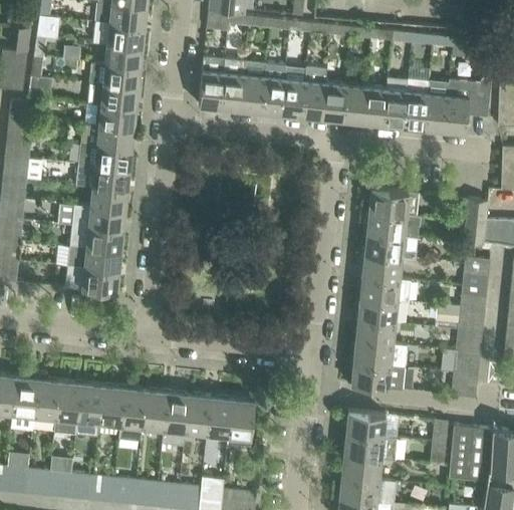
[(40,0),(39,16),(48,17),(50,0),(40,0)]
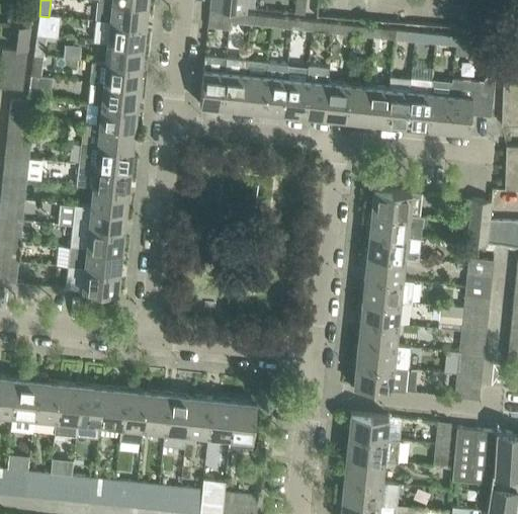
[(245,0),(209,0),(209,6),(245,10),(245,0)]
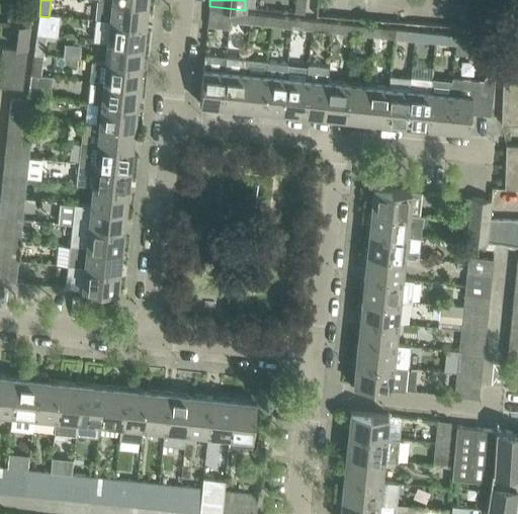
[(296,0),(294,15),(305,16),(306,0),(296,0)]
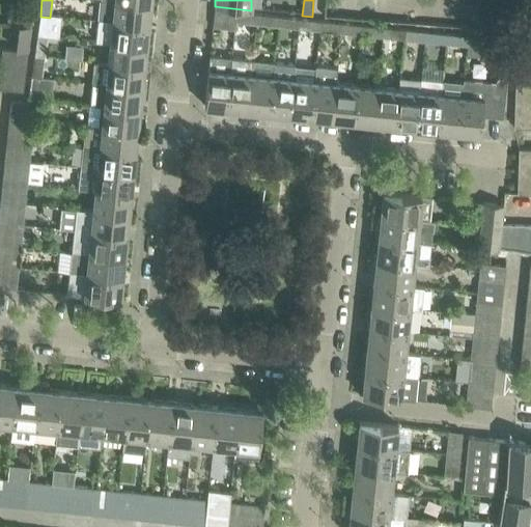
[(530,0),(453,0),(455,0),(463,4),(472,7),(480,8),(485,8),(491,8),(496,8),(501,7),(509,5),(513,4),(520,4),(522,4),(530,4),(530,0)]
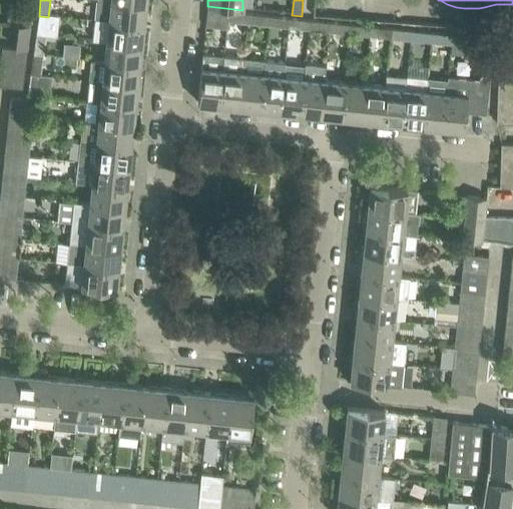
[(96,2),(94,22),(143,27),(145,7),(96,2)]
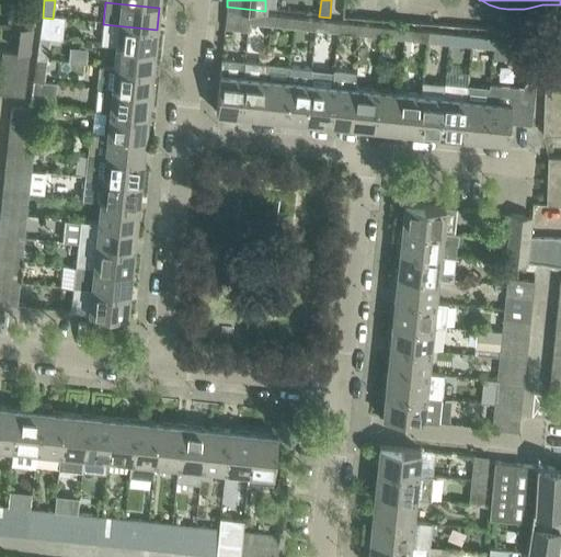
[(15,8),(13,26),(31,27),(33,9),(15,8)]
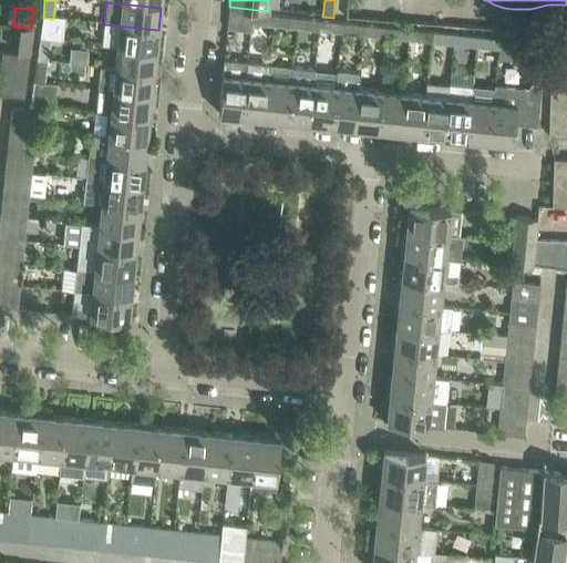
[(228,14),(227,32),(250,34),(251,27),(253,17),(228,14)]
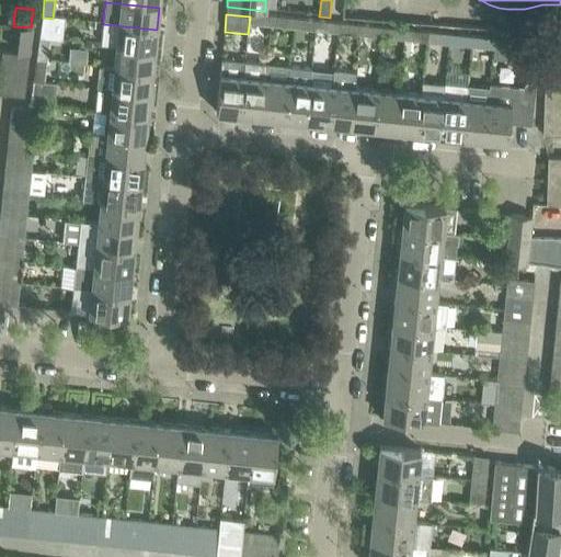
[(272,29),(273,19),(250,16),(249,26),(272,29)]
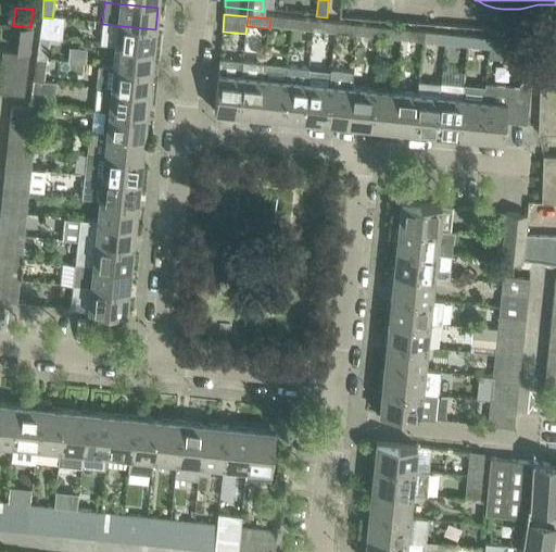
[(52,19),(42,17),(39,39),(49,40),(52,19)]
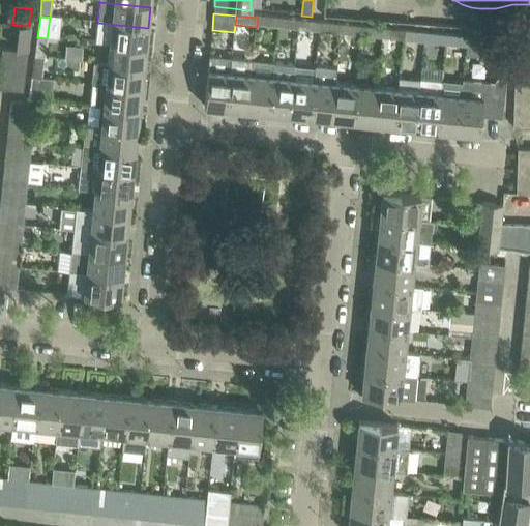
[(277,20),(258,18),(257,27),(276,29),(277,20)]
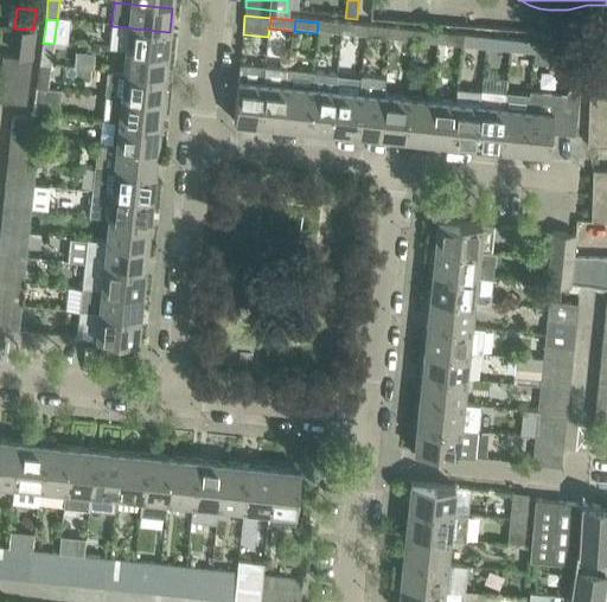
[(343,25),(318,23),(317,33),(342,36),(343,25)]
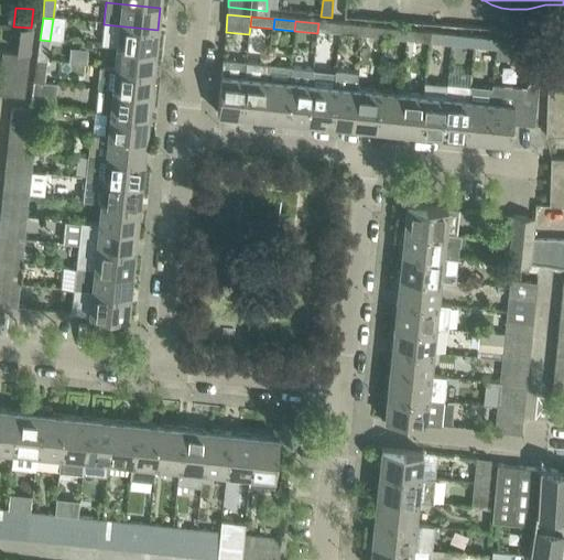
[(342,25),(318,23),(317,33),(340,36),(342,25)]
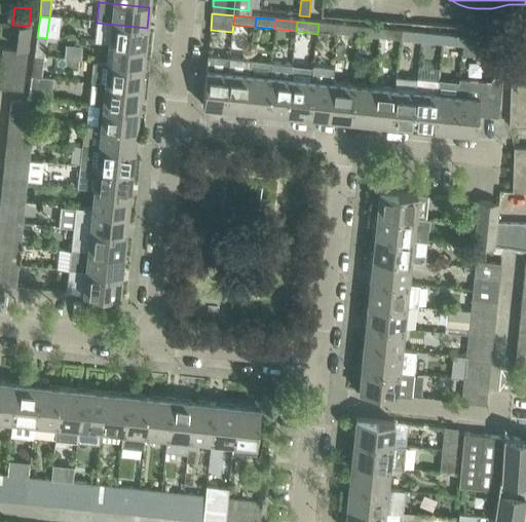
[(95,43),(109,45),(145,49),(147,28),(97,23),(95,43)]
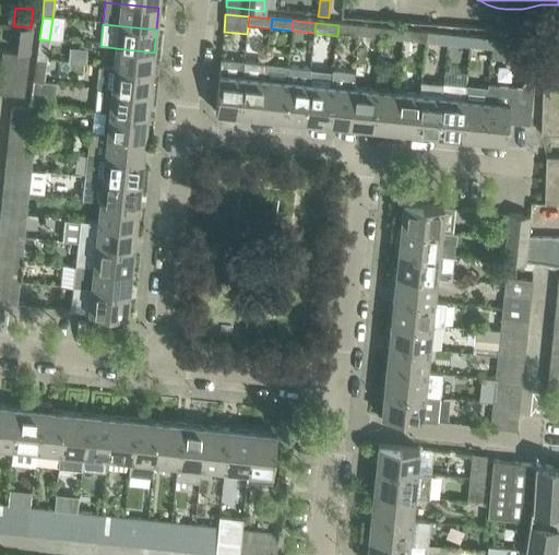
[(360,27),(339,25),(337,36),(359,38),(360,27)]
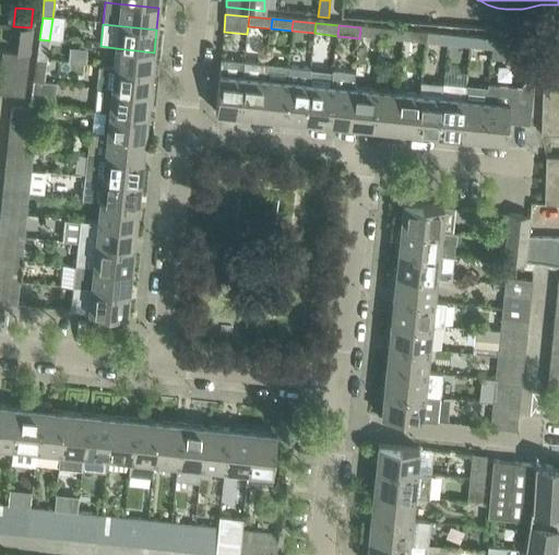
[(382,31),(360,27),(359,38),(381,40),(382,31)]
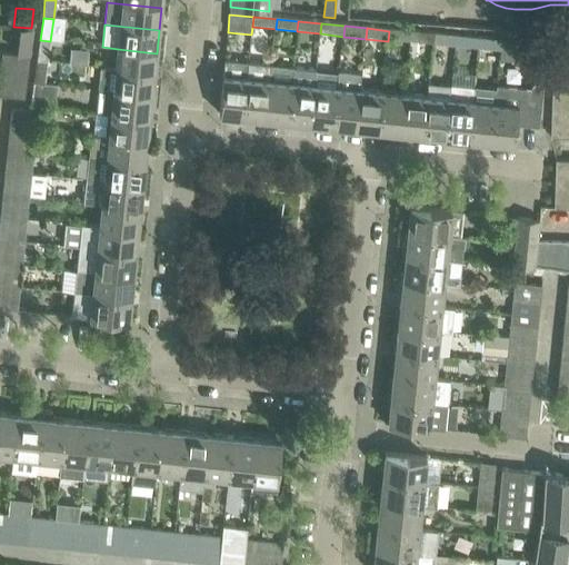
[(18,29),(15,56),(29,58),(30,58),(35,31),(18,29)]
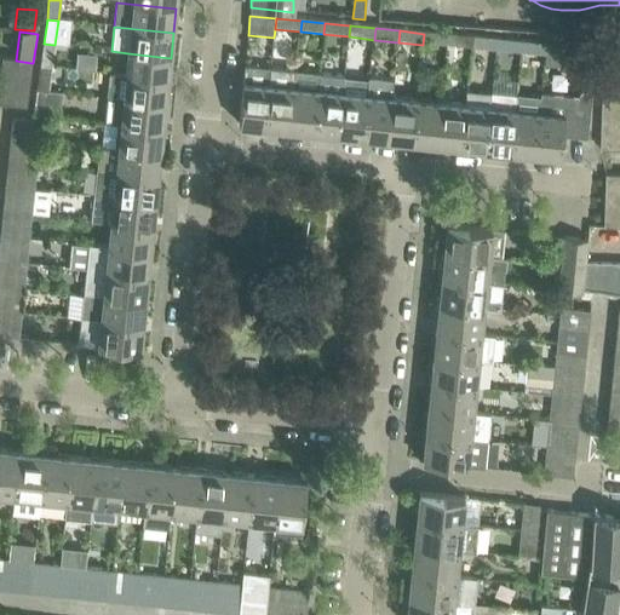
[(447,47),(448,36),(424,34),(423,45),(447,47)]
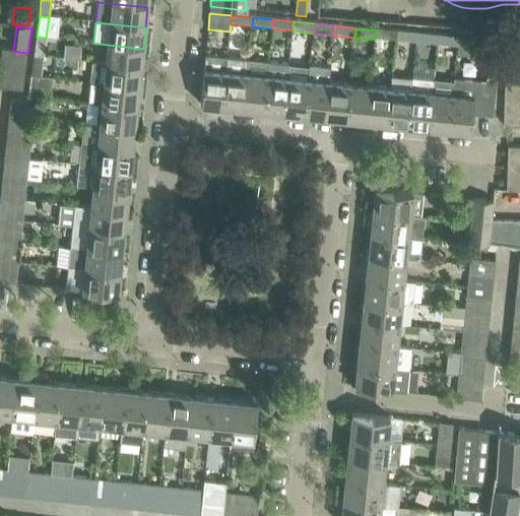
[(376,30),(375,40),(395,42),(396,33),(376,30)]
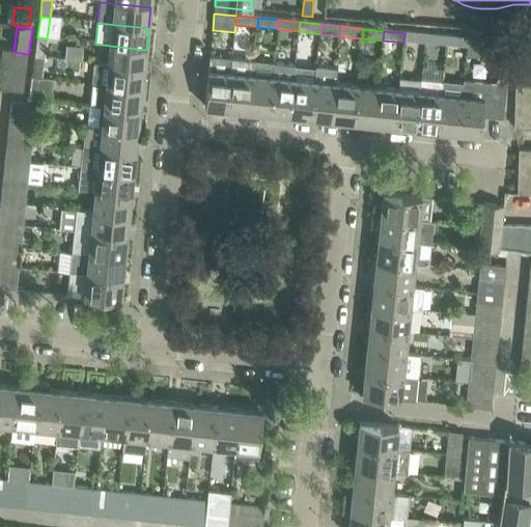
[(426,35),(404,33),(403,43),(425,45),(426,35)]
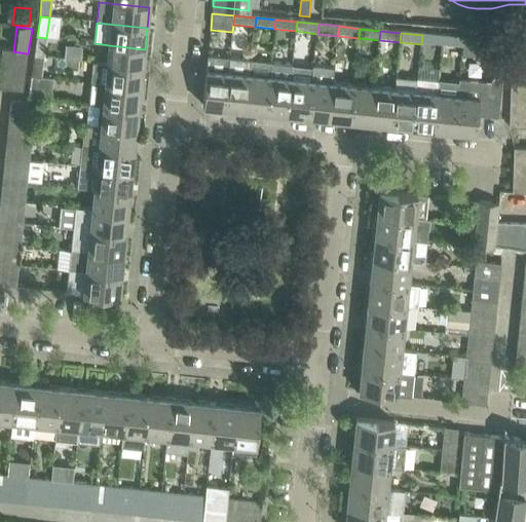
[(444,37),(422,35),(421,44),(443,46),(444,37)]
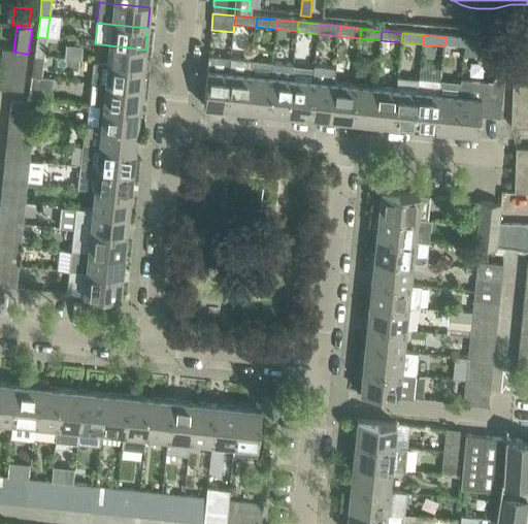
[(37,37),(34,59),(43,60),(46,38),(37,37)]
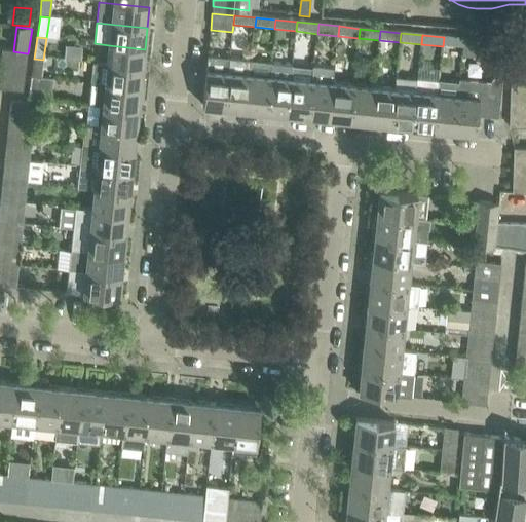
[(464,48),(465,39),(444,37),(443,46),(464,48)]
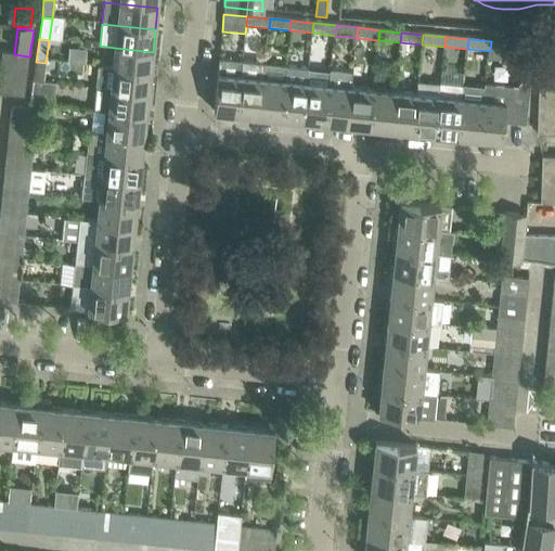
[(490,51),(489,62),(504,63),(505,43),(491,41),(490,51)]
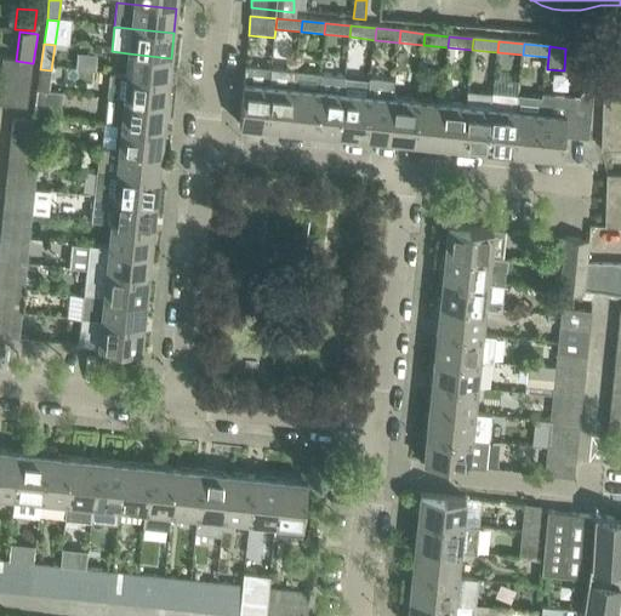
[(129,53),(126,78),(169,83),(171,58),(129,53)]
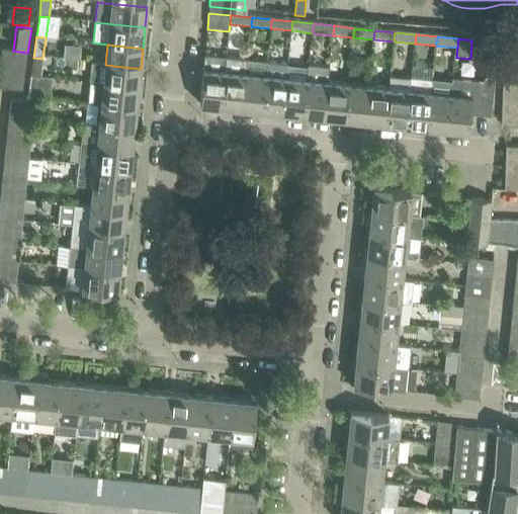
[(1,50),(0,56),(0,88),(13,90),(21,86),(23,86),(27,53),(13,51),(1,50)]
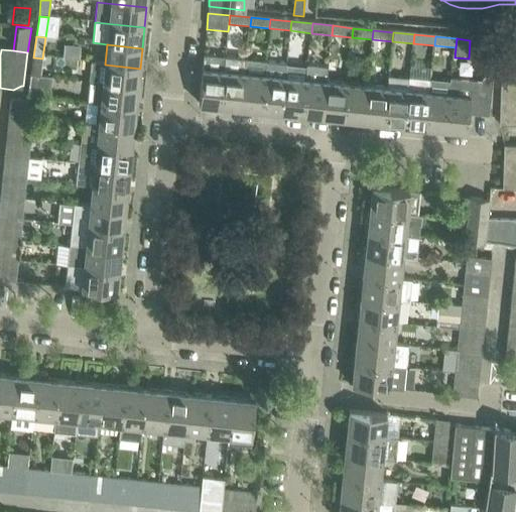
[(204,56),(202,71),(199,106),(220,108),(225,58),(204,56)]
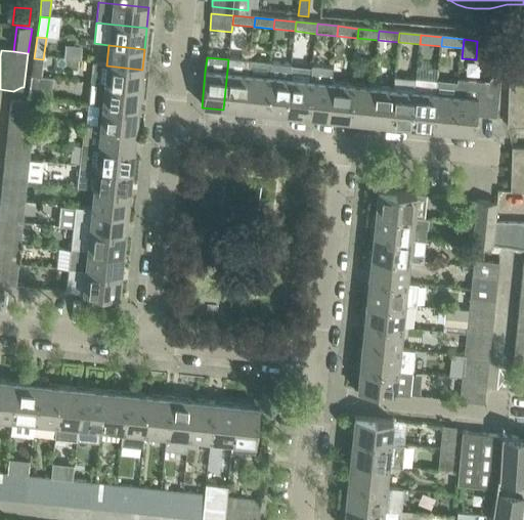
[(34,58),(31,78),(40,79),(43,59),(34,58)]
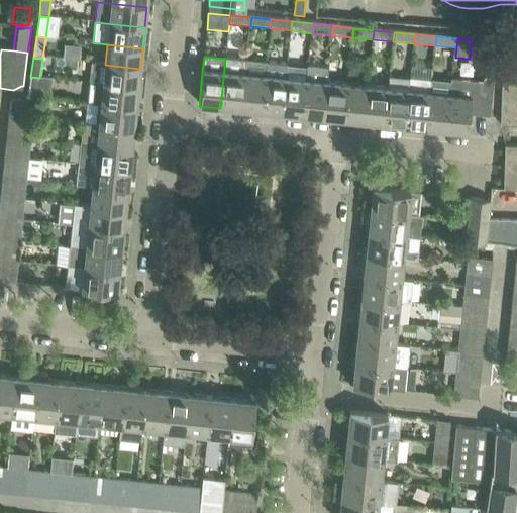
[(220,108),(241,110),(245,75),(244,75),(245,61),(225,59),(220,108)]
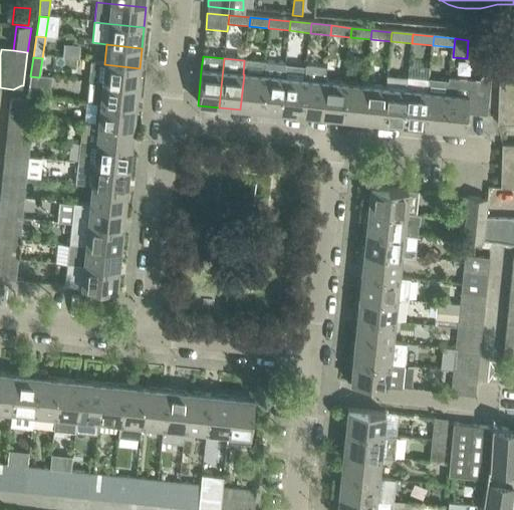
[(244,74),(240,109),(259,111),(265,63),(245,60),(244,74)]
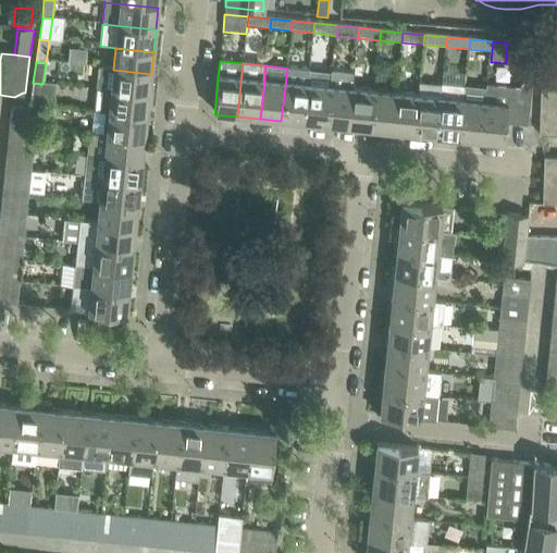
[(100,69),(98,90),(149,96),(151,74),(113,70),(100,69)]
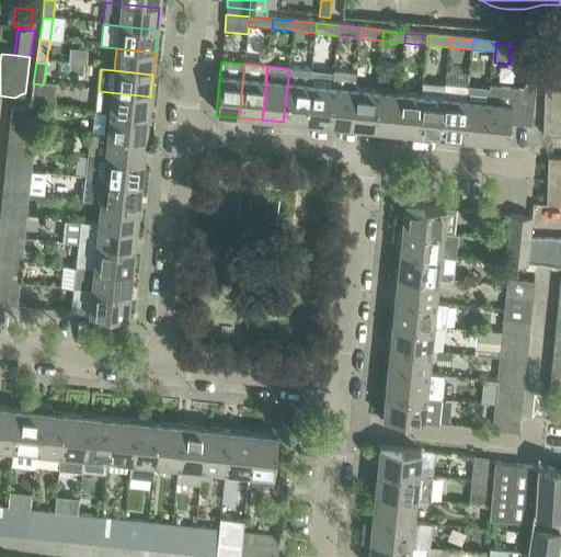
[(283,122),(306,124),(310,86),(311,71),(289,69),(283,122)]
